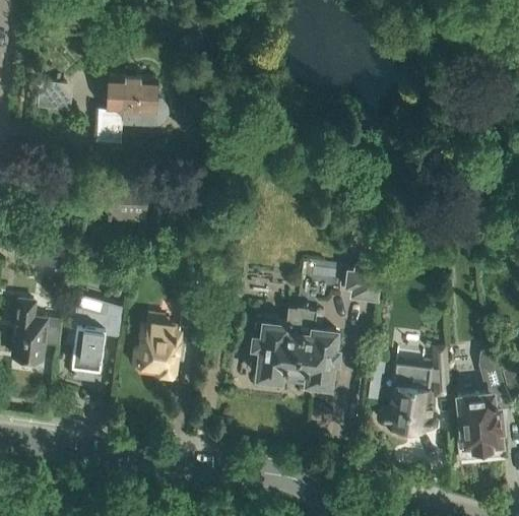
[(98,109),(95,142),(120,144),(121,126),(153,127),(158,126),(164,124),(167,119),(168,114),(168,109),(165,103),(159,99),(154,99),(155,78),(109,75),(107,110),(98,109)]
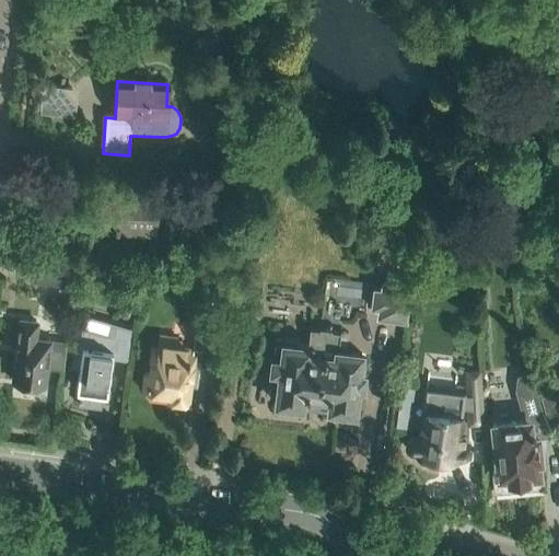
[(43,89),(39,116),(68,118),(70,91),(43,89)]
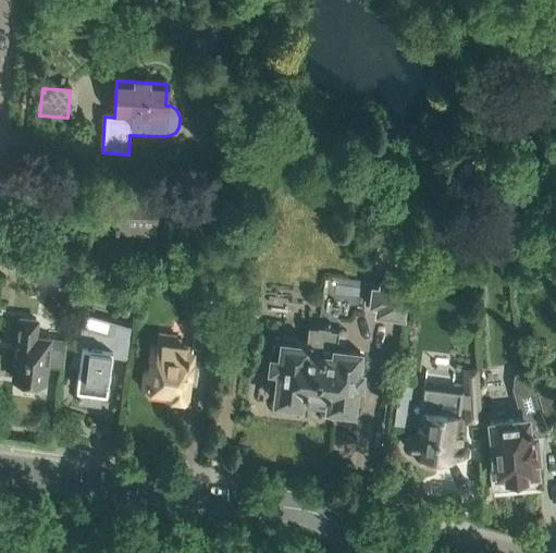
[(100,200),(98,226),(112,228),(112,234),(151,236),(155,198),(111,195),(111,200),(100,200)]
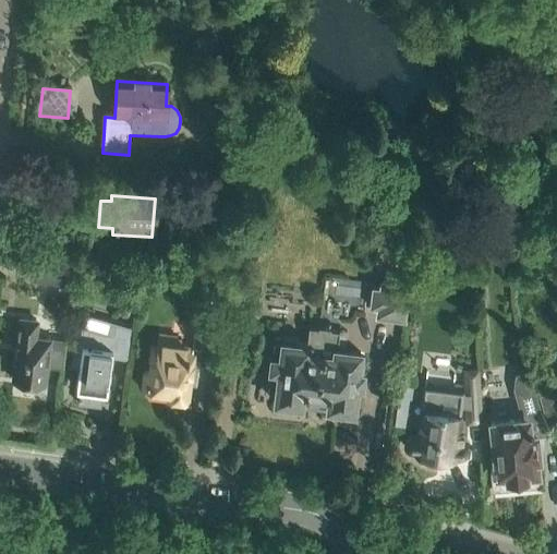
[(32,266),(29,282),(59,287),(62,269),(32,266)]
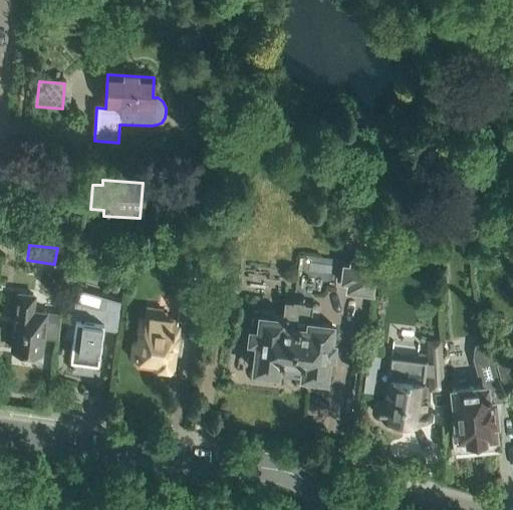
[(343,267),(340,285),(347,286),(346,294),(372,297),(373,285),(374,268),(375,263),(350,260),(349,268),(343,267)]
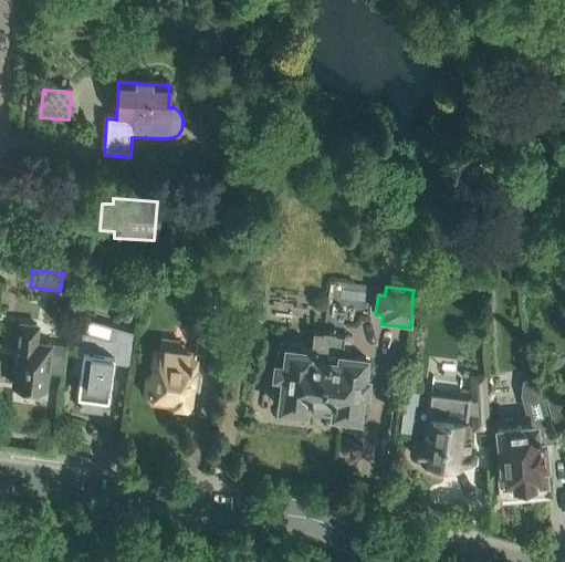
[(90,305),(87,316),(112,322),(114,311),(90,305)]
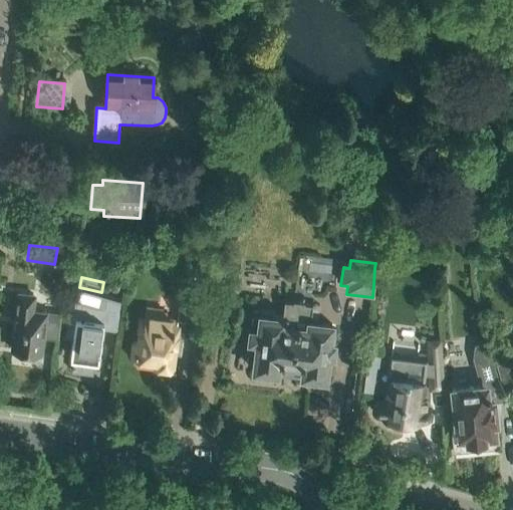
[(181,294),(178,322),(199,324),(203,295),(181,294)]
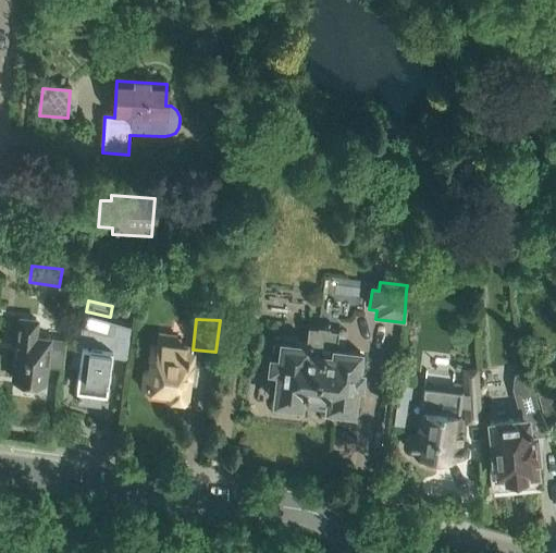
[(22,322),(12,383),(19,384),(19,385),(20,385),(20,386),(21,386),(21,388),(22,388),(23,388),(23,389),(24,389),(25,389),(26,390),(27,390),(28,390),(29,390),(31,390),(32,390),(32,389),(33,389),(34,389),(34,388),(35,388),(36,388),(36,386),(42,388),(45,370),(62,372),(66,344),(48,342),(48,344),(35,343),(37,326),(22,322)]
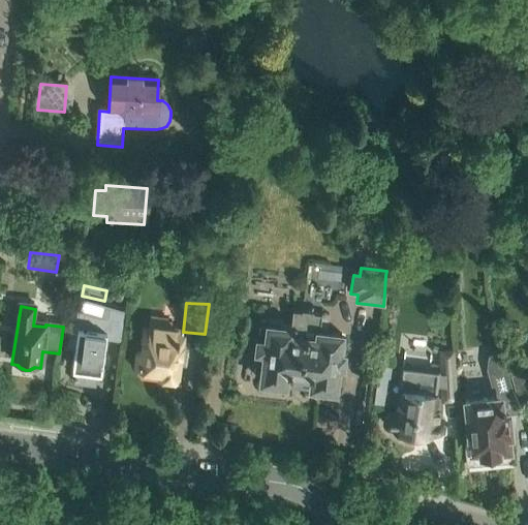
[(341,380),(346,346),(341,345),(342,336),(323,334),(327,318),(311,317),(311,314),(303,313),(303,315),(293,314),(291,330),(283,329),(283,325),(279,321),(273,320),(269,323),(268,327),(267,327),(266,330),(260,329),(259,341),(256,341),(255,353),(256,353),(254,369),(262,370),(260,383),(284,387),(284,384),(310,388),(310,391),(334,394),(336,380),(341,380)]
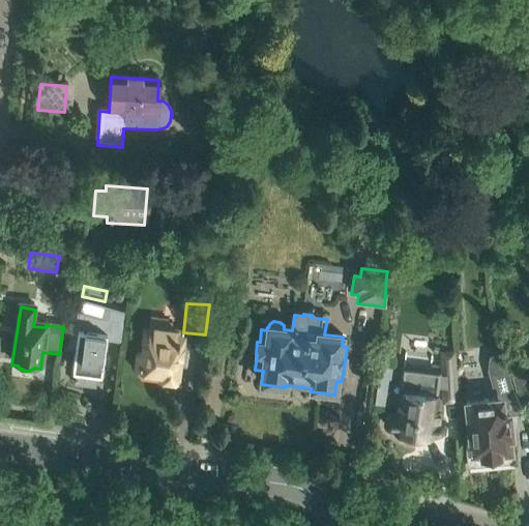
[(100,376),(105,342),(121,344),(123,322),(99,320),(82,315),(71,352),(74,353),(71,372),(75,373),(74,386),(94,389),(96,375),(100,376)]
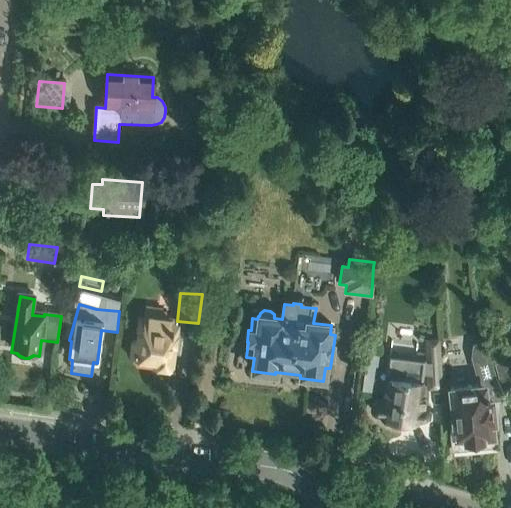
[(130,359),(134,360),(156,363),(155,367),(160,368),(159,371),(167,372),(167,369),(170,369),(173,353),(178,354),(181,335),(175,334),(176,325),(171,325),(171,321),(164,320),(164,315),(157,314),(157,311),(146,310),(143,323),(142,324),(141,335),(138,335),(137,345),(132,345),(130,359)]
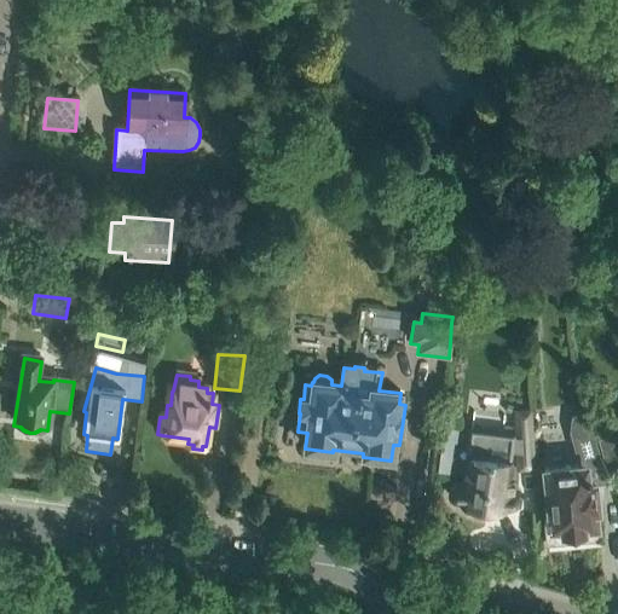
[(532,413),(518,413),(519,471),(533,471),(532,413)]
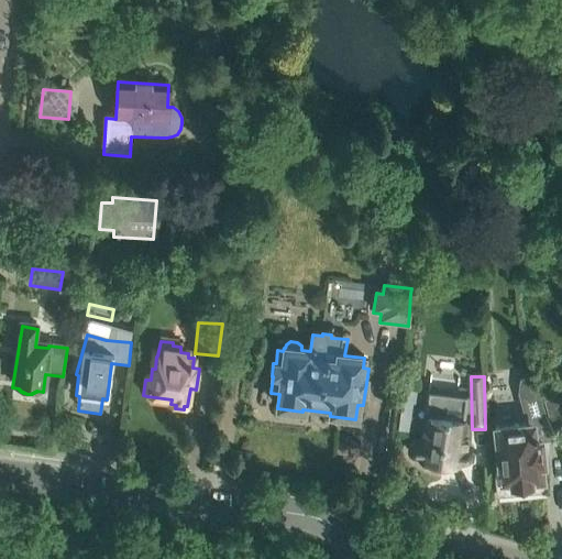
[(527,425),(495,428),(499,474),(495,475),(497,499),(546,494),(544,482),(542,483),(540,468),(543,468),(541,444),(554,440),(546,420),(533,377),(519,381),(518,395),(527,425)]
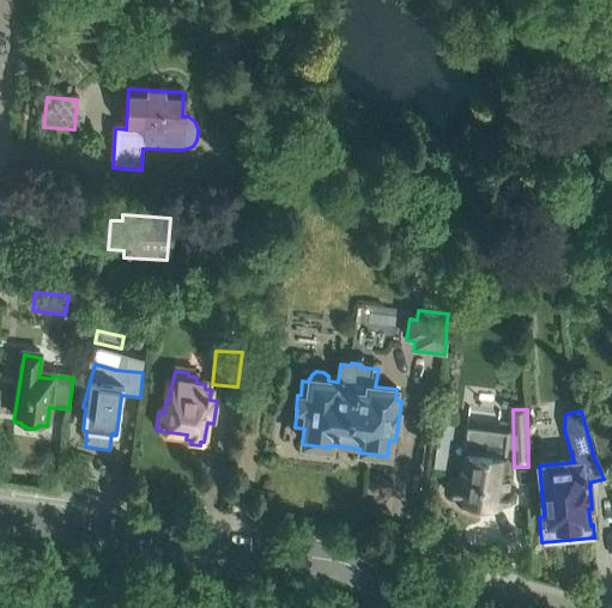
[(611,431),(607,415),(589,420),(599,457),(611,453),(611,431)]
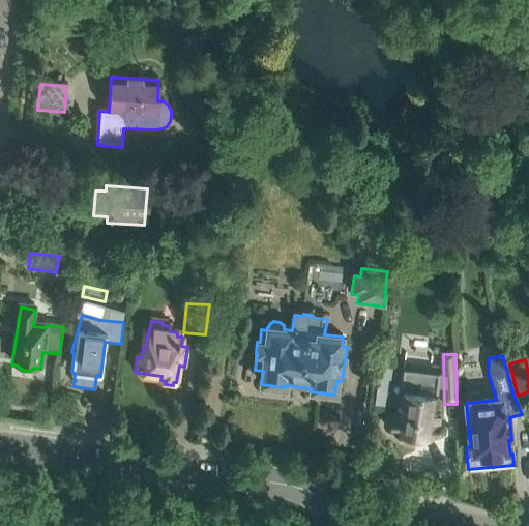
[(436,426),(438,412),(435,412),(437,397),(433,397),(434,389),(420,388),(419,392),(402,390),(402,393),(401,393),(397,419),(393,419),(393,418),(391,418),(390,419),(389,419),(387,420),(386,421),(386,424),(386,425),(386,427),(387,428),(387,429),(388,430),(390,430),(395,431),(394,433),(401,434),(400,438),(403,440),(405,441),(406,442),(408,443),(410,444),(412,444),(414,444),(416,444),(420,444),(422,443),(424,442),(425,438),(430,439),(430,436),(436,437),(437,437),(438,437),(439,436),(440,435),(441,434),(441,433),(442,431),(441,430),(441,428),(440,427),(438,427),(437,426),(436,426)]
